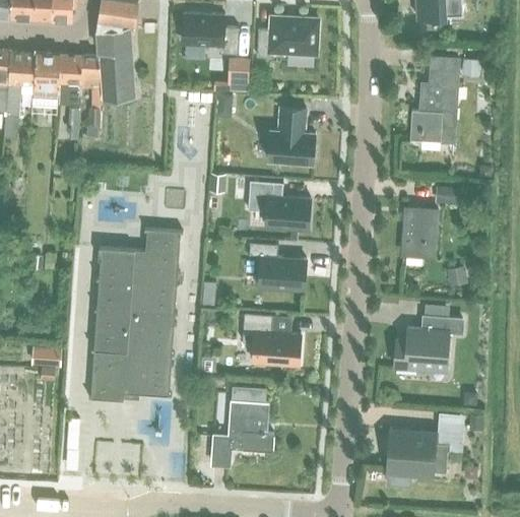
[(10,0),(0,0),(0,17),(10,18),(10,0)]
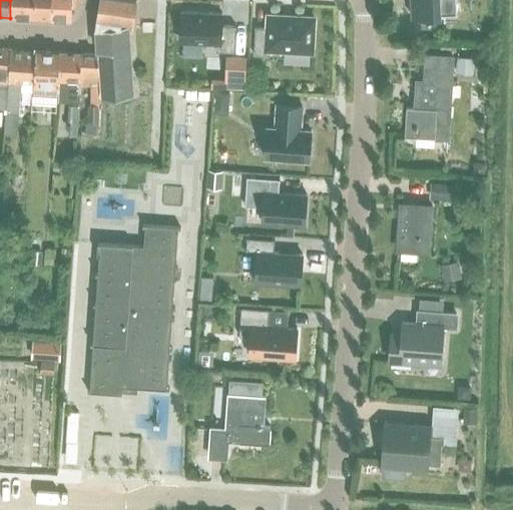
[(10,0),(10,18),(51,21),(51,0),(10,0)]
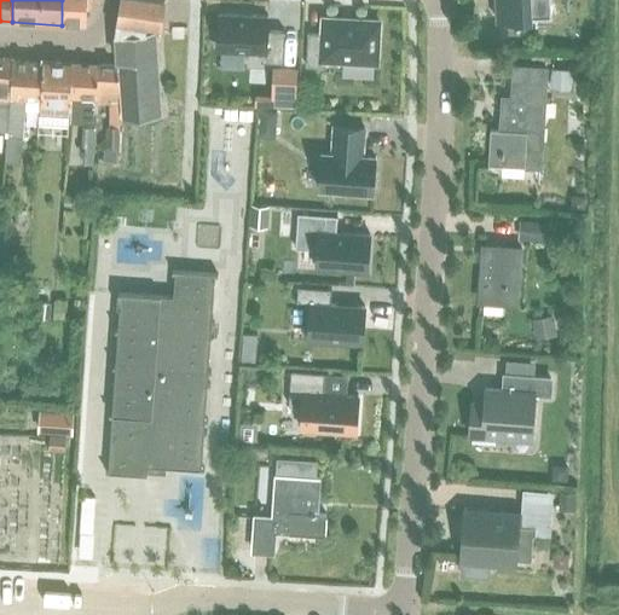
[(62,0),(62,25),(86,27),(86,11),(93,11),(98,1),(97,0),(62,0)]
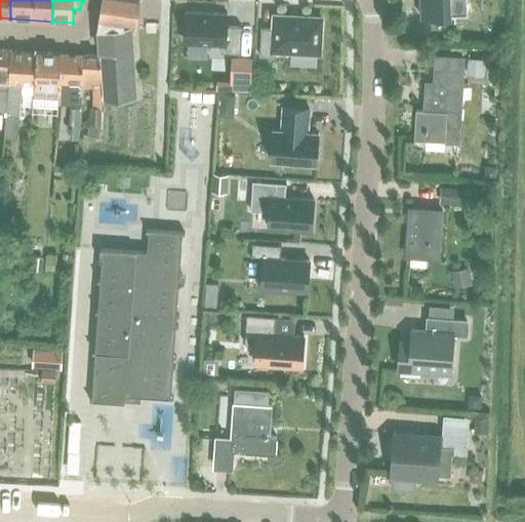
[(135,98),(131,30),(135,31),(138,1),(128,0),(103,0),(97,31),(99,58),(101,72),(103,102),(135,98)]
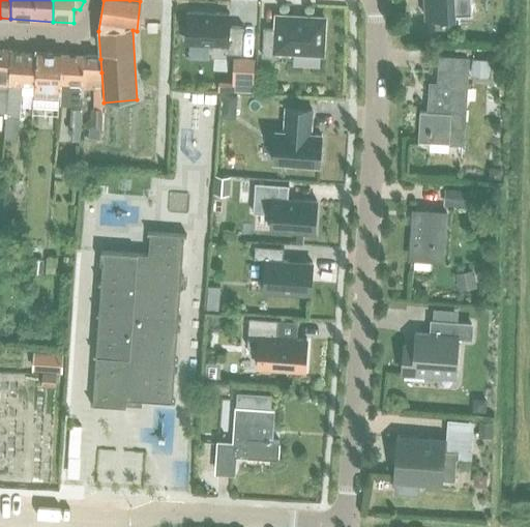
[(423,0),(424,20),(454,19),(472,18),(470,0),(423,0)]
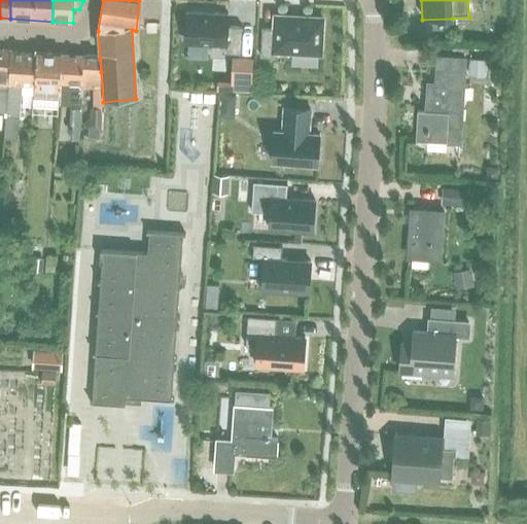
[(186,13),(185,44),(225,46),(225,55),(240,56),(242,29),(227,28),(227,15),(186,13)]
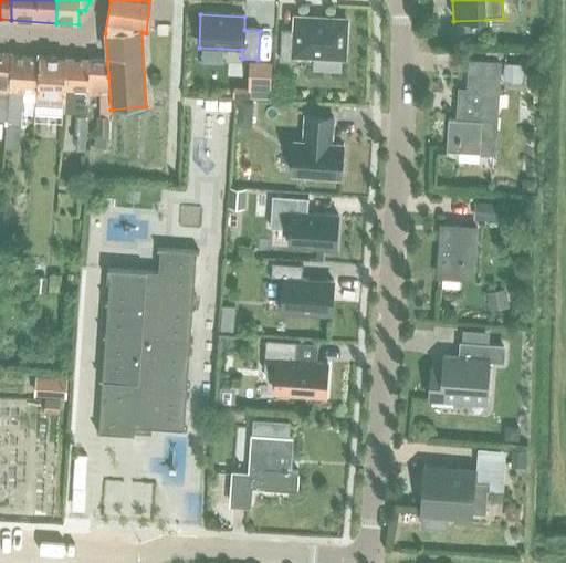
[(345,59),(346,21),(295,19),(295,32),(282,31),(280,62),(294,63),(294,56),(345,59)]
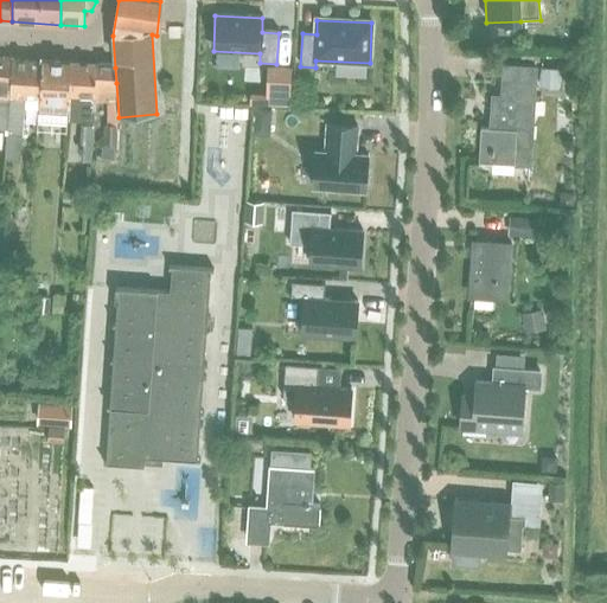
[(0,58),(0,128),(7,129),(12,61),(0,58)]
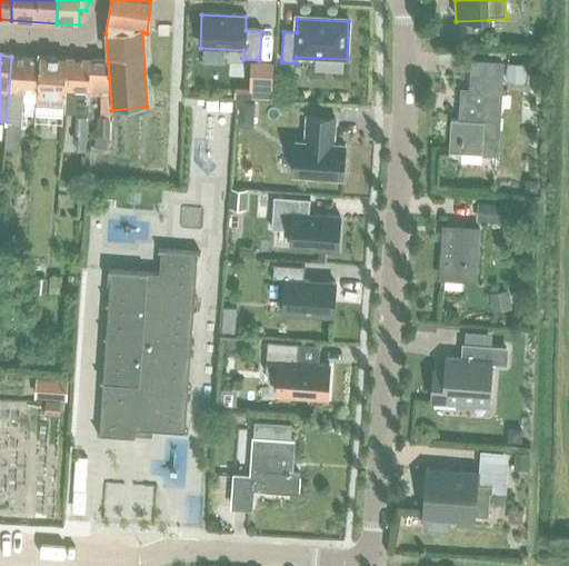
[(7,121),(6,126),(6,127),(5,152),(19,154),(23,92),(37,93),(39,59),(11,57),(7,121)]
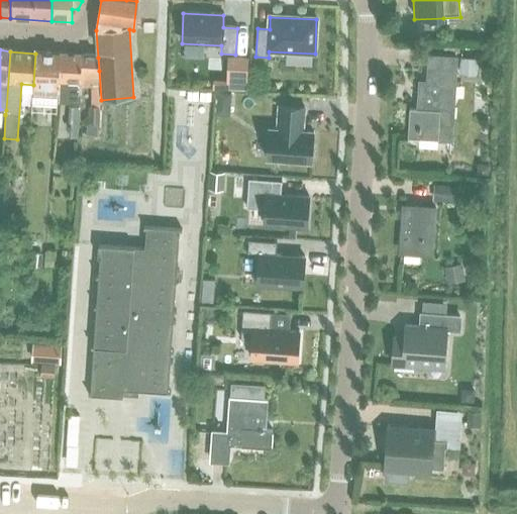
[(36,54),(33,85),(34,85),(33,97),(33,108),(57,109),(57,106),(58,98),(58,95),(62,56),(36,54)]
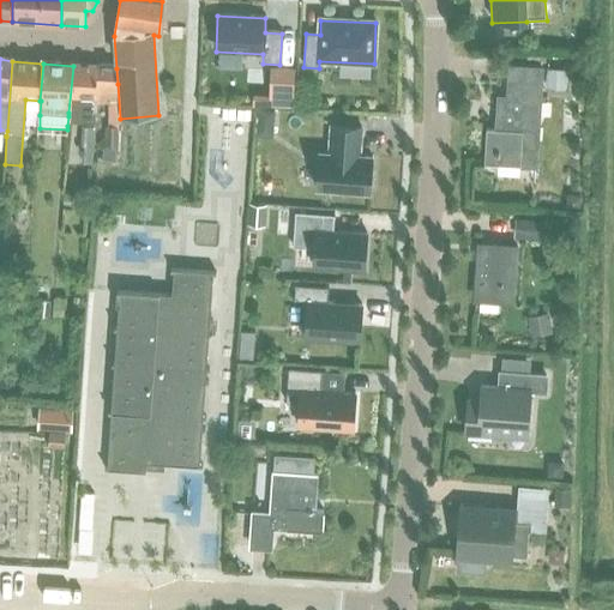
[(546,72),(546,92),(566,94),(566,86),(577,86),(578,65),(567,65),(566,73),(546,72)]
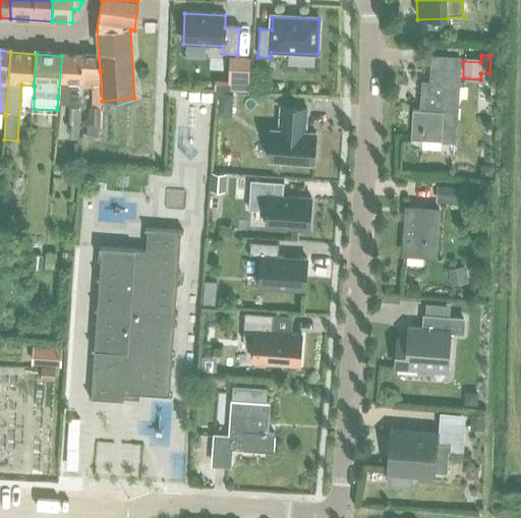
[(58,99),(57,107),(80,107),(80,96),(80,89),(80,57),(62,56),(58,96),(58,99)]
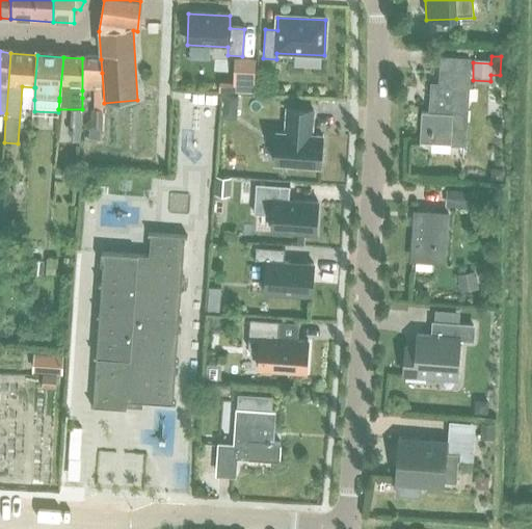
[(101,59),(82,58),(82,90),(96,90),(96,112),(102,112),(102,73),(101,59)]
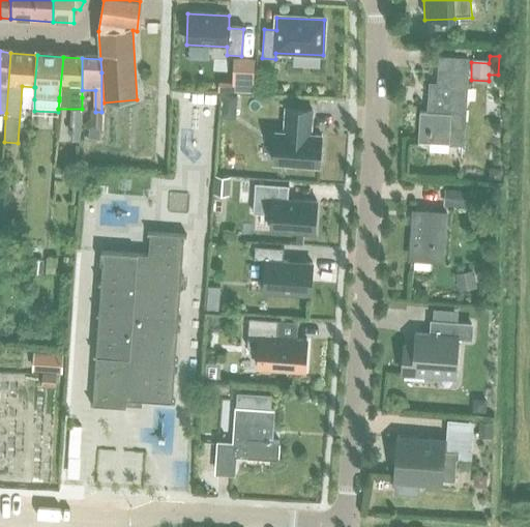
[(463,144),(469,60),(441,58),(439,85),(431,84),(429,112),(420,112),(418,142),(463,144)]
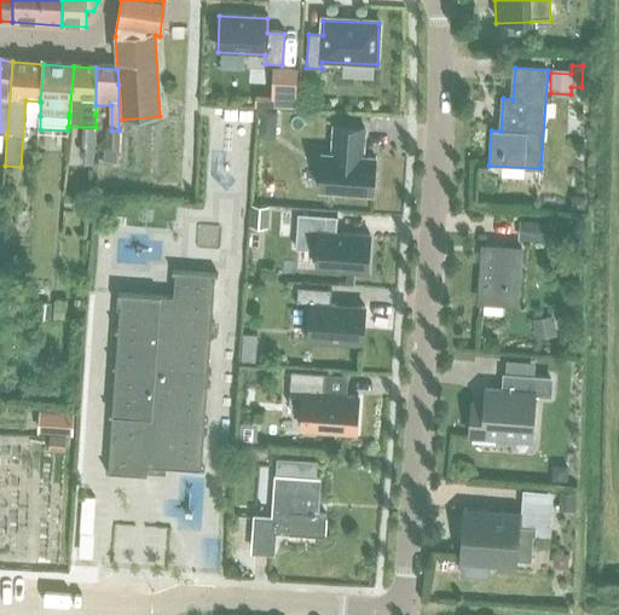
[(271,102),(271,110),(295,111),(296,77),(272,76),(271,102)]
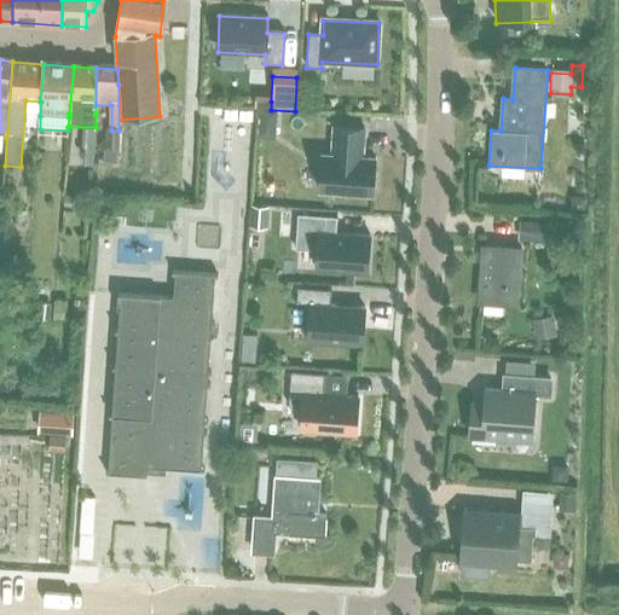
[(258,115),(256,121),(276,122),(277,111),(270,111),(258,110),(258,115)]
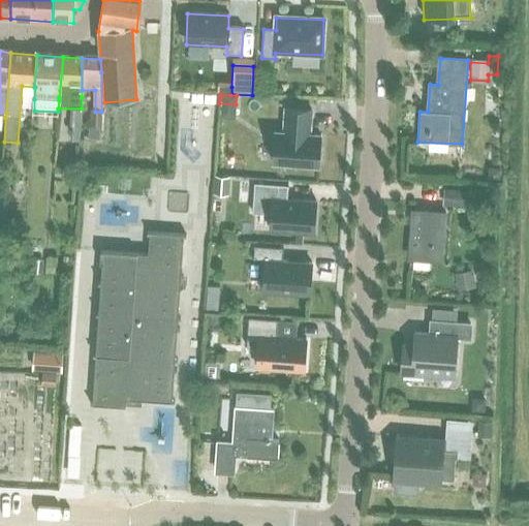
[(272,133),(270,164),(318,167),(320,136),(309,136),(311,112),(285,110),(283,134),(272,133)]
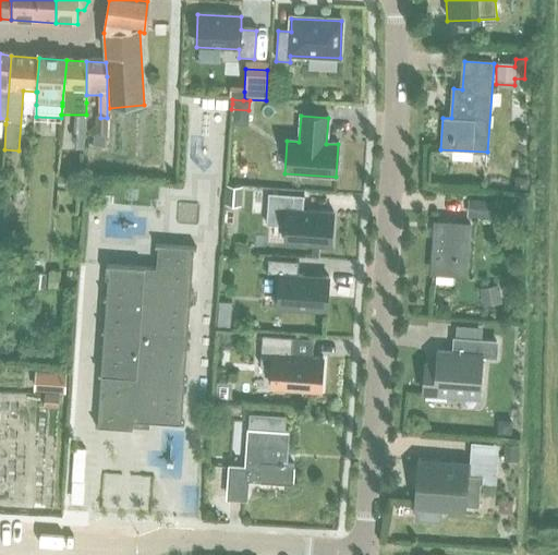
[(73,118),(72,135),(83,135),(84,118),(73,118)]
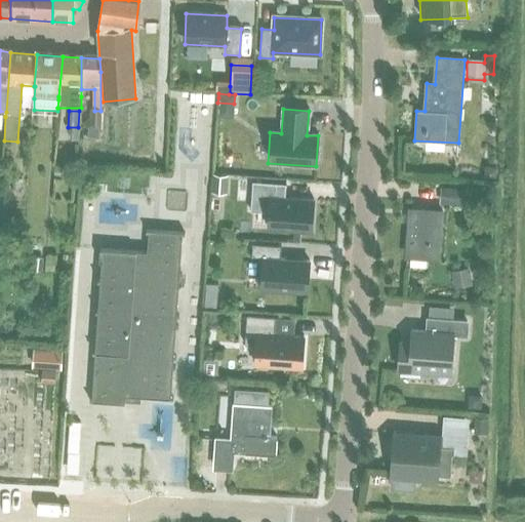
[(99,127),(101,127),(101,111),(94,111),(90,111),(90,127),(99,127)]
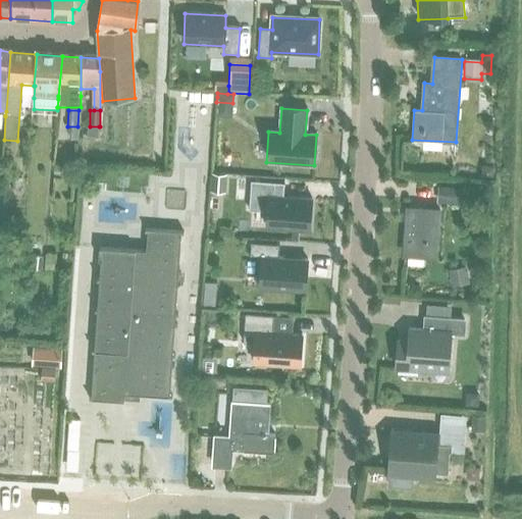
[(90,126),(88,126),(88,139),(99,139),(99,126),(90,126)]
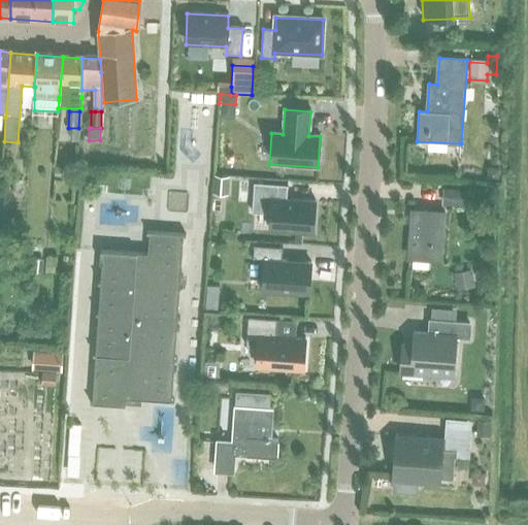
[(487,170),(486,183),(498,184),(499,171),(487,170)]
